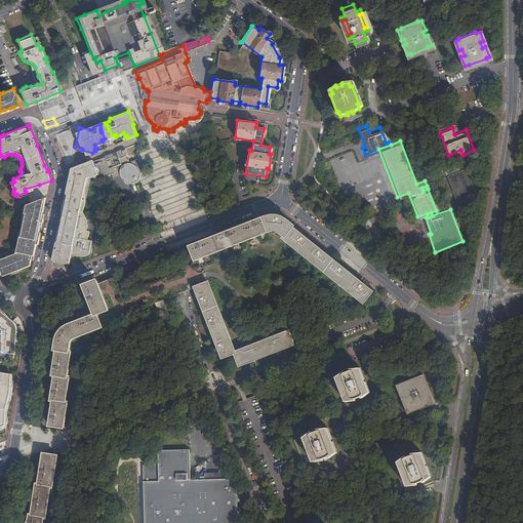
[(125,155),(122,147),(104,155),(104,156),(97,158),(98,160),(97,161),(101,169),(102,169),(103,171),(107,180),(113,177),(113,176),(111,171),(118,169),(120,174),(121,175),(121,176),(123,177),(125,178),(126,179),(128,180),(131,180),(132,179),(134,179),(135,178),(137,176),(138,174),(138,172),(138,170),(137,167),(137,165),(136,164),(134,163),(135,162),(136,161),(136,159),(131,161),(129,157),(128,158),(126,154),(125,155)]
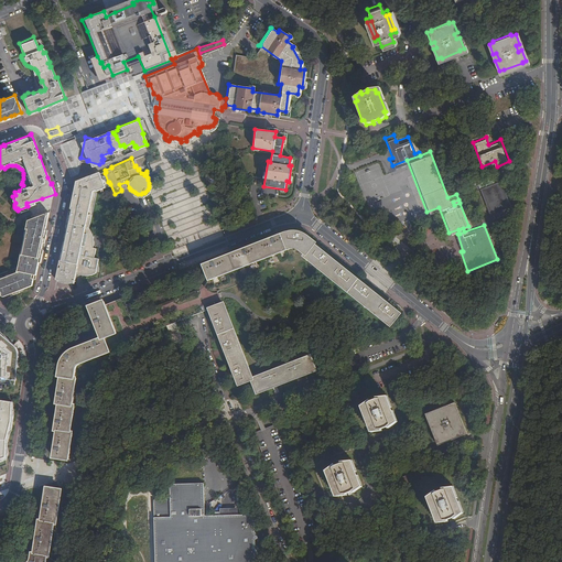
[(86,237),(82,236),(83,226),(89,198),(90,200),(93,191),(96,190),(110,184),(109,182),(108,182),(105,173),(100,174),(98,171),(95,173),(93,173),(92,173),(90,172),(89,172),(88,172),(87,173),(87,174),(87,175),(76,180),(69,209),(67,212),(65,226),(66,226),(65,237),(56,278),(60,279),(58,280),(61,281),(64,281),(66,281),(69,281),(72,281),(72,279),(75,279),(76,272),(80,273),(84,273),(87,273),(89,272),(93,272),(95,271),(96,270),(97,269),(98,261),(99,256),(95,255),(96,246),(94,246),(94,242),(94,238),(86,237)]
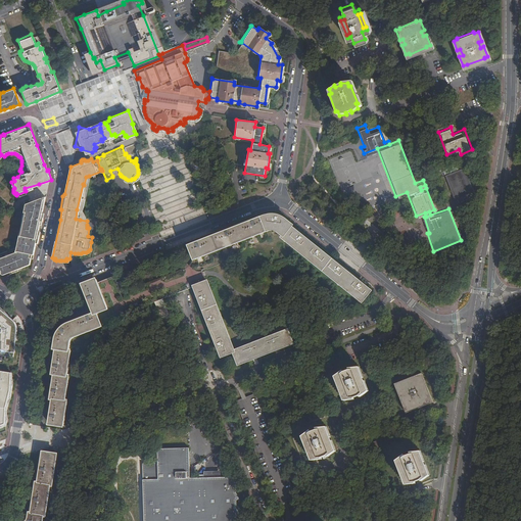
[(443,173),(450,189),(452,188),(455,195),(453,196),(455,201),(475,193),(473,188),(470,189),(469,186),(472,184),(464,164),(443,173)]
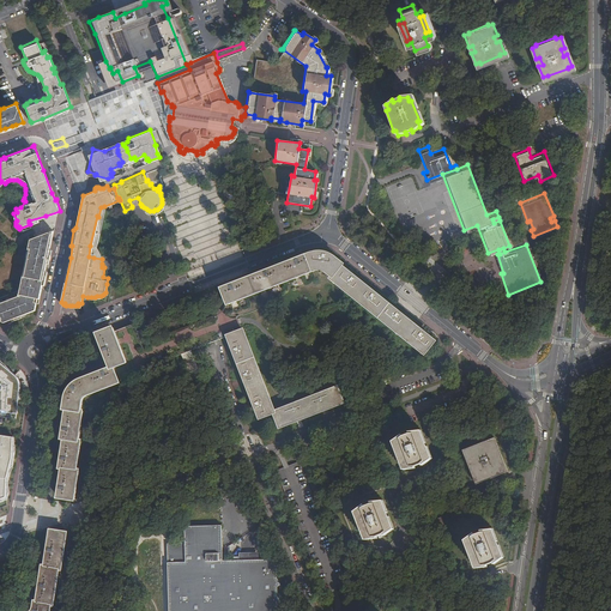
[(30,239),(25,241),(14,290),(0,295),(0,321),(1,322),(19,316),(32,312),(34,304),(36,304),(50,231),(41,235),(30,239)]
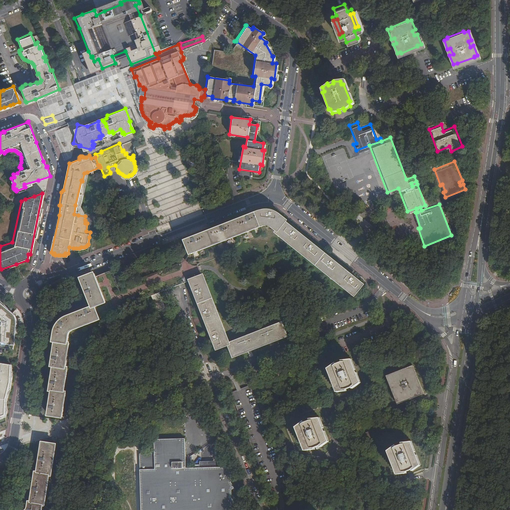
[(256,211),(254,212),(258,223),(262,222),(264,222),(266,222),(268,222),(270,223),(271,224),(277,229),(278,228),(284,233),(283,234),(290,240),(291,238),(302,247),(301,248),(310,255),(311,254),(321,262),(319,263),(327,269),(329,268),(346,281),(345,283),(353,289),(354,288),(356,290),(363,282),(284,219),(285,218),(279,214),(276,212),(274,211),(272,210),(270,210),(267,209),(264,209),(262,210),(259,210),(256,211)]
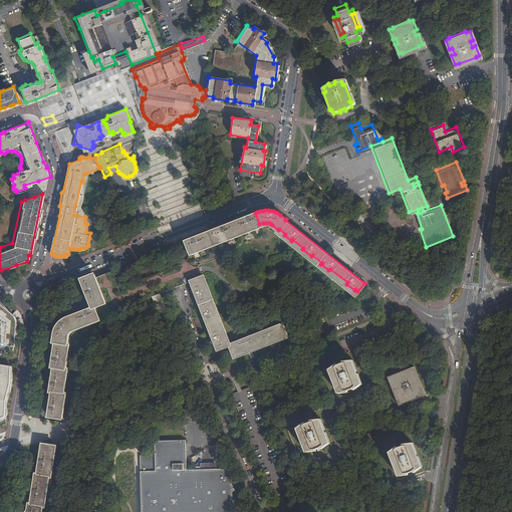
[(255,213),(254,211),(185,238),(190,251),(195,249),(196,250),(206,247),(205,245),(216,241),(217,242),(227,238),(226,237),(246,229),(247,230),(257,226),(257,225),(259,224),(255,213)]
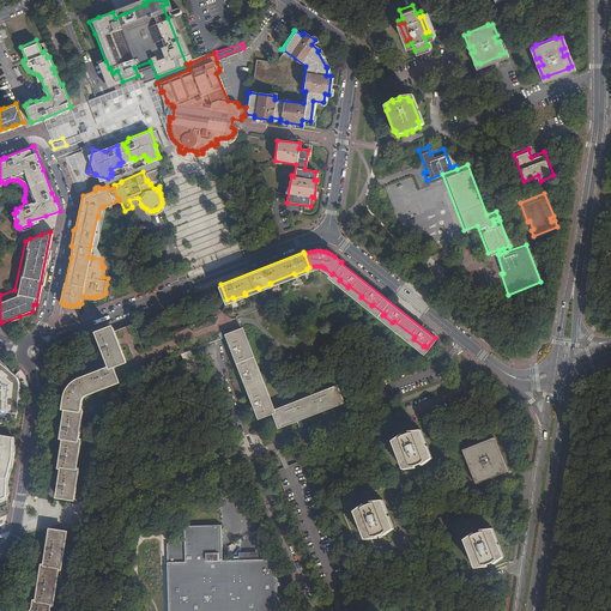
[(503,273),(497,254),(494,255),(501,273),(503,273)]
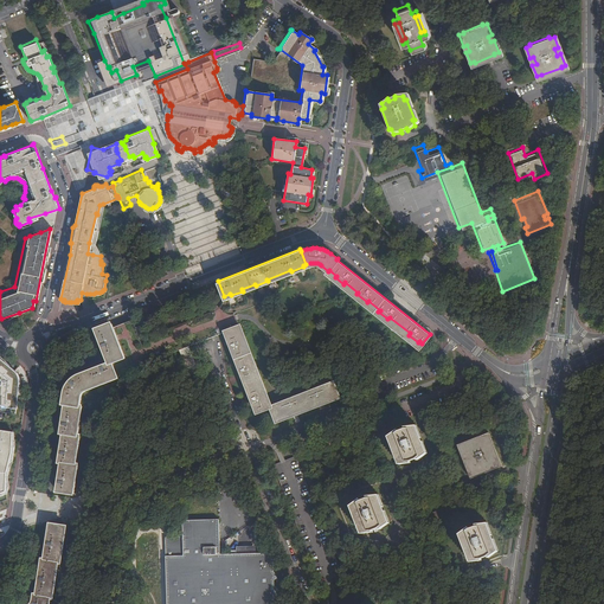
[(117,341),(110,323),(96,329),(109,362),(82,373),(79,374),(76,376),(74,378),(71,380),(69,381),(66,384),(65,386),(64,390),(64,392),(63,396),(62,403),(64,403),(59,431),(62,432),(58,461),(60,462),(56,490),(68,493),(69,489),(70,489),(72,476),(70,476),(72,463),(70,463),(70,460),(72,460),(75,448),(72,447),(74,434),(71,434),(72,430),(75,430),(76,418),(74,418),(76,405),(71,404),(72,397),(76,397),(76,396),(77,394),(78,392),(81,391),(82,390),(83,389),(82,386),(100,379),(101,381),(111,377),(110,374),(115,373),(110,362),(121,358),(115,342),(117,341)]
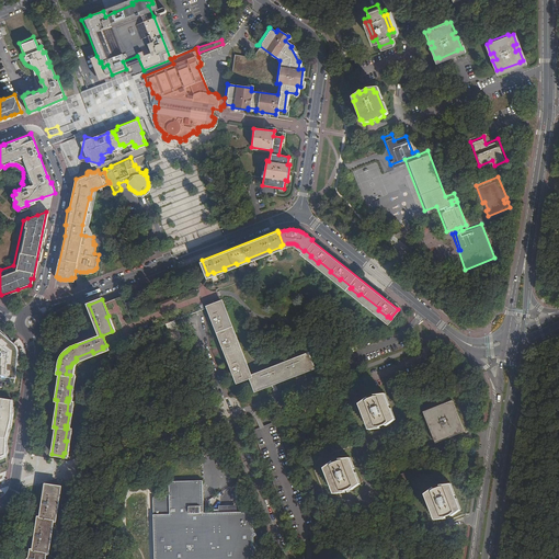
[(226,335),(224,327),(225,327),(221,316),(219,316),(215,305),(203,310),(230,384),(243,378),(241,374),(243,373),(239,363),(237,364),(230,345),(232,344),(228,334),(226,335)]
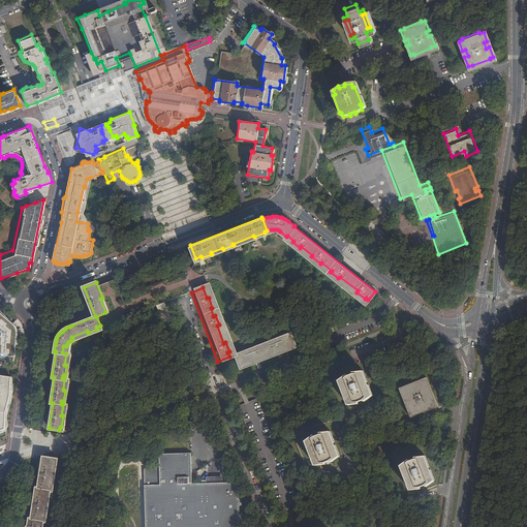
[(164,316),(159,303),(152,306),(157,319),(164,316)]
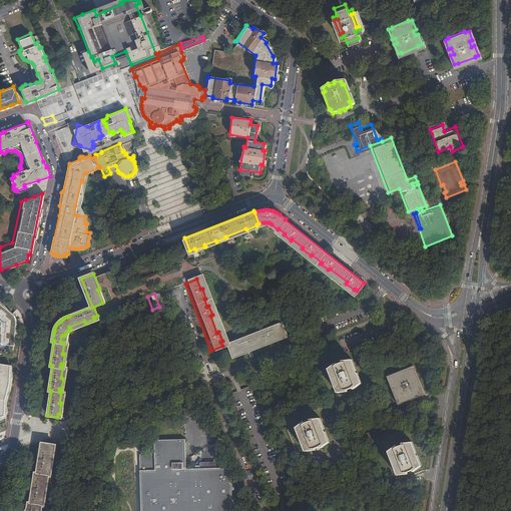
[(0,346),(13,349),(18,322),(17,318),(15,315),(0,300),(0,346)]
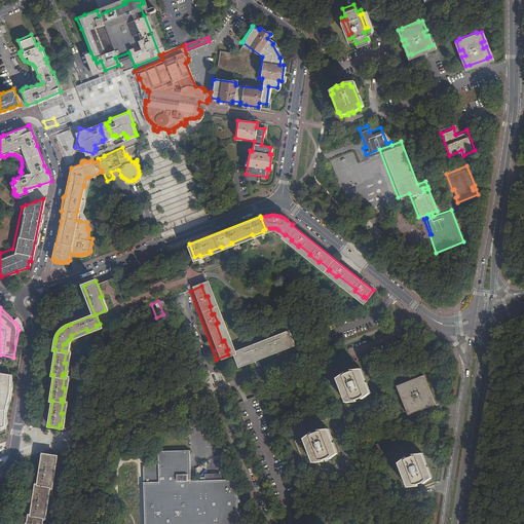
[(264,354),(277,349),(276,347),(284,344),(279,334),(232,351),(229,352),(229,354),(233,364),(237,363),(238,365),(251,360),(250,358),(264,352),(264,354)]
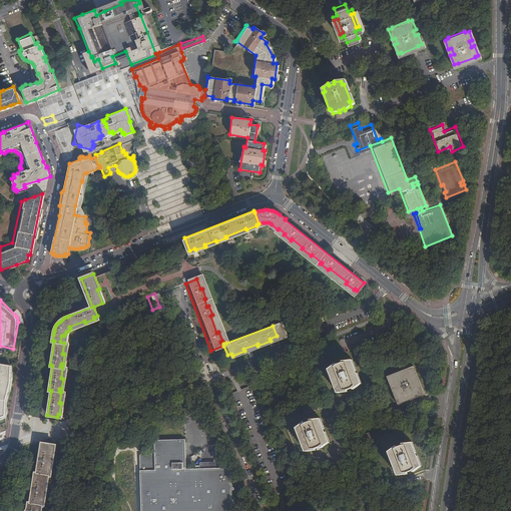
[(351,362),(349,362),(348,359),(341,359),(342,361),(336,363),(335,361),(329,366),(331,370),(329,370),(336,387),(338,386),(339,390),(347,390),(346,388),(351,386),(352,388),(357,383),(356,379),(358,379),(351,362)]
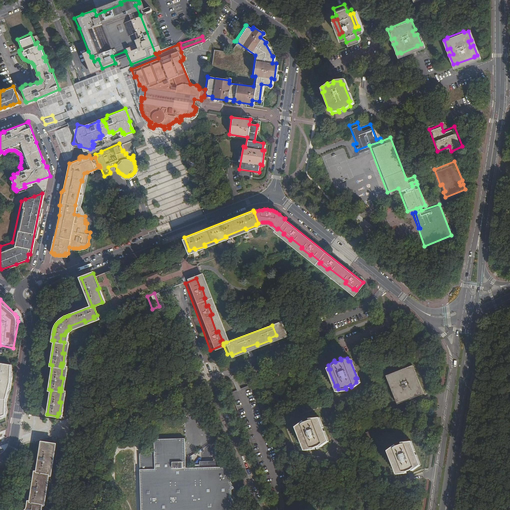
[(0,414),(4,413),(4,397),(9,380),(10,362),(0,360),(0,414)]
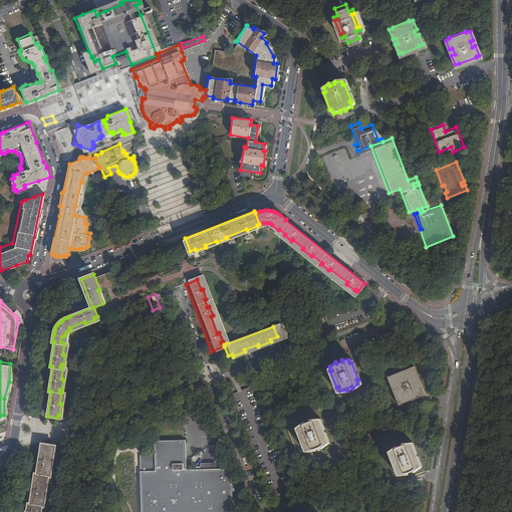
[(414,376),(416,376),(412,367),(409,368),(409,367),(392,373),(393,374),(389,376),(399,401),(402,399),(403,400),(419,394),(419,393),(421,392),(418,381),(416,382),(414,376)]
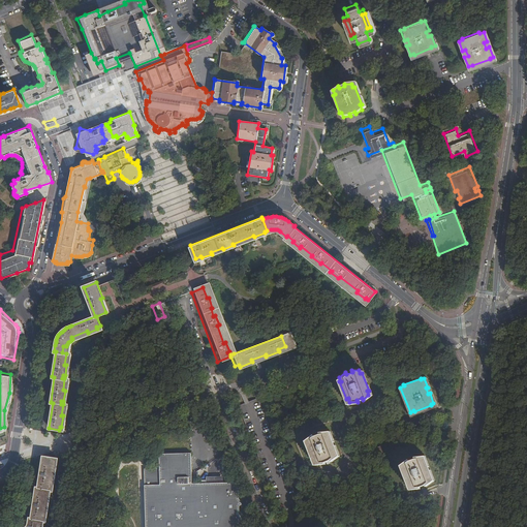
[(312,460),(313,460),(315,464),(322,463),(322,461),(328,459),(329,460),(334,457),(332,452),(334,452),(328,434),(326,435),(323,431),(317,432),(317,433),(312,435),(311,434),(305,438),(307,442),(305,443),(312,460)]
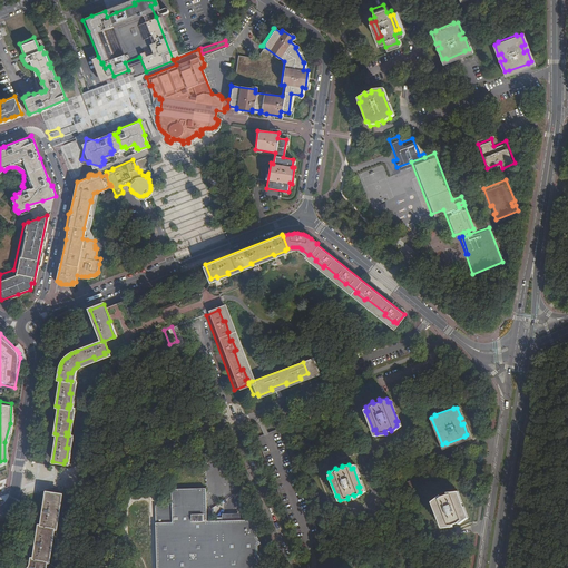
[(411,488),(414,496),(427,490),(423,482),(411,488)]
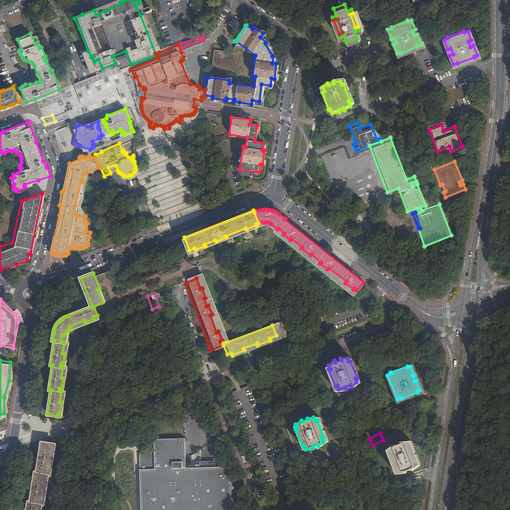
[(155,468),(139,469),(140,509),(230,509),(230,503),(233,501),(230,496),(230,487),(233,485),(230,480),(230,470),(229,468),(229,467),(227,466),(226,466),(225,465),(215,466),(198,466),(186,467),(186,466),(185,437),(155,439),(155,468)]
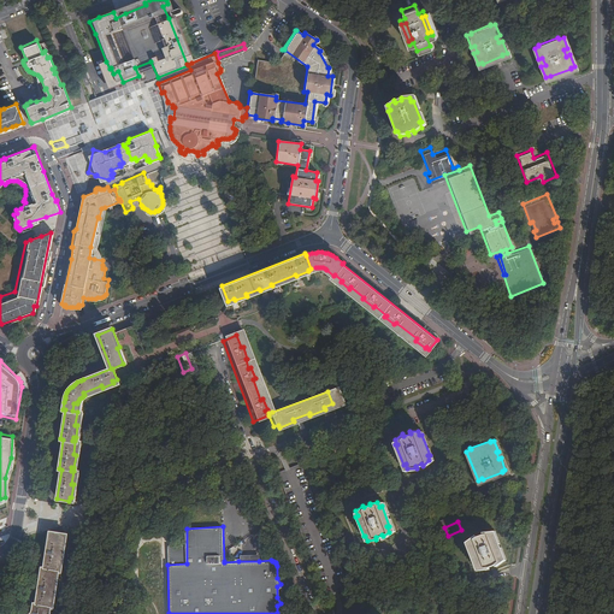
[(494,533),(493,535),(490,530),(482,530),(483,532),(476,535),(474,532),(467,537),(470,543),(468,543),(477,564),(478,564),(479,568),(489,567),(488,565),(494,562),(495,565),(502,560),(500,554),(501,554),(494,533)]
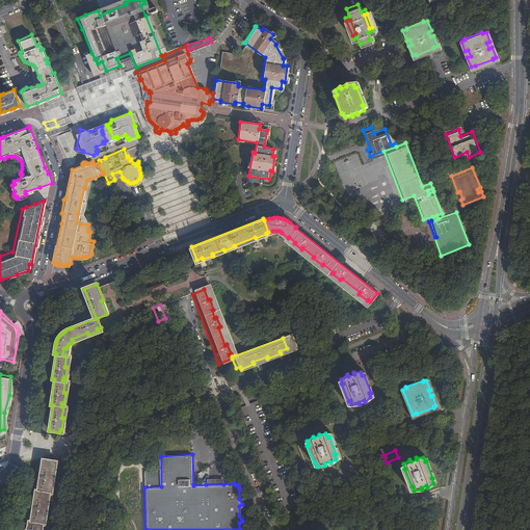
[(28,527),(27,529),(26,529),(25,529),(40,529),(41,529),(42,526),(42,523),(44,523),(44,519),(46,519),(48,506),(46,506),(49,492),(50,492),(51,487),(52,487),(54,476),(52,476),(55,460),(43,459),(38,491),(36,489),(31,521),(30,521),(30,523),(29,524),(28,526),(28,527)]
